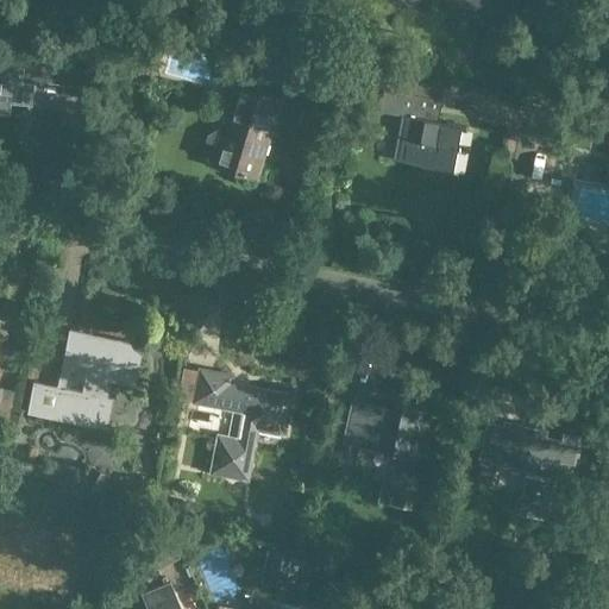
[(443,0),(459,19),(481,0),(405,0),(410,5),(415,0),(443,0)]
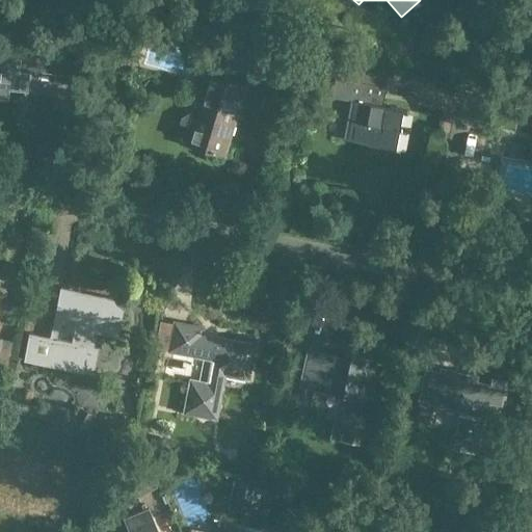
[(0,97),(24,100),(25,89),(28,89),(30,72),(56,74),(55,83),(78,85),(80,60),(57,58),(58,54),(2,49),(1,59),(0,59),(0,97)]
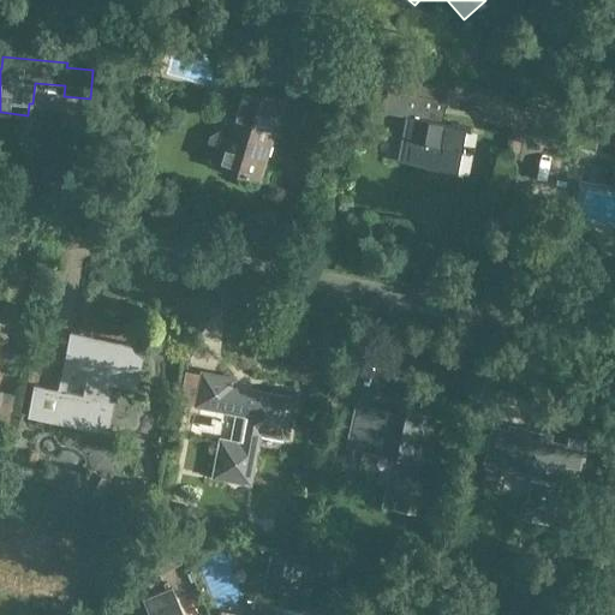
[(470,127),(442,123),(446,100),(411,94),(413,78),(357,67),(353,83),(387,89),(382,113),(405,118),(396,162),(460,174),(470,127)]
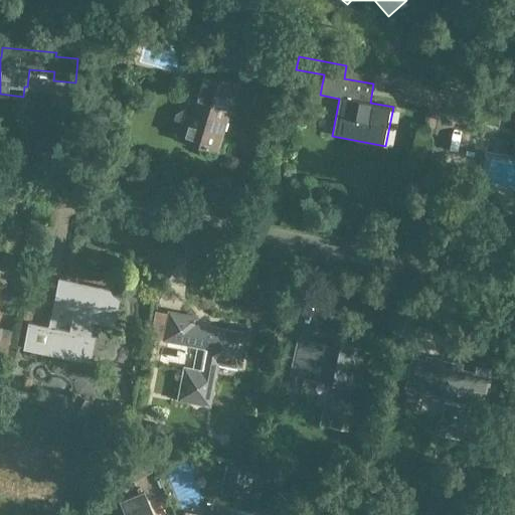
[(199,72),(179,137),(216,149),(225,120),(224,120),(236,83),(199,72)]
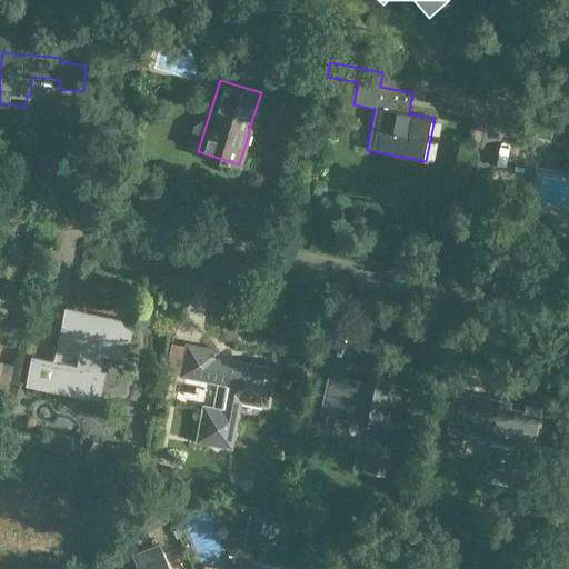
[(100,370),(103,356),(126,360),(128,350),(130,350),(131,342),(129,342),(133,321),(65,307),(53,361),(31,357),(26,385),(100,400),(106,372),(100,370)]
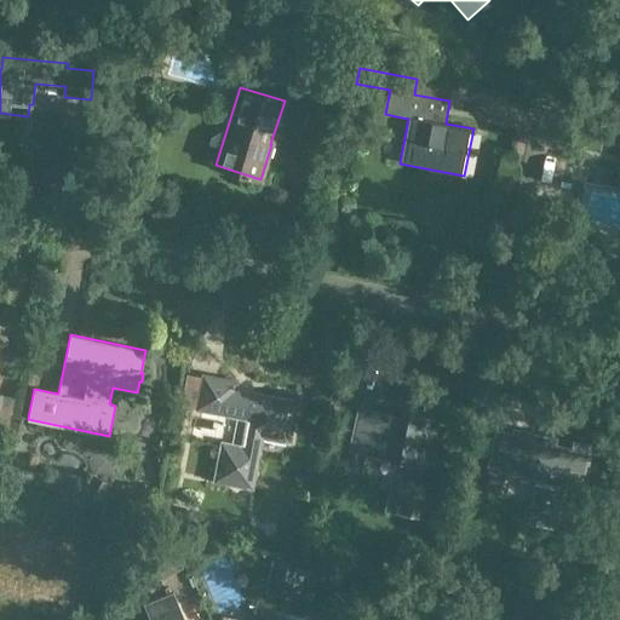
[(236,382),(204,375),(197,408),(218,413),(218,415),(245,420),(240,445),(223,442),(216,481),(252,487),(262,437),(285,441),(293,401),(235,390),(236,382)]
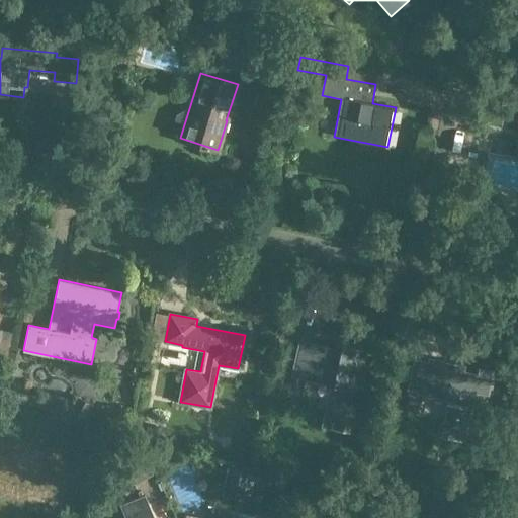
[(15,333),(0,329),(0,355),(10,358),(15,333)]
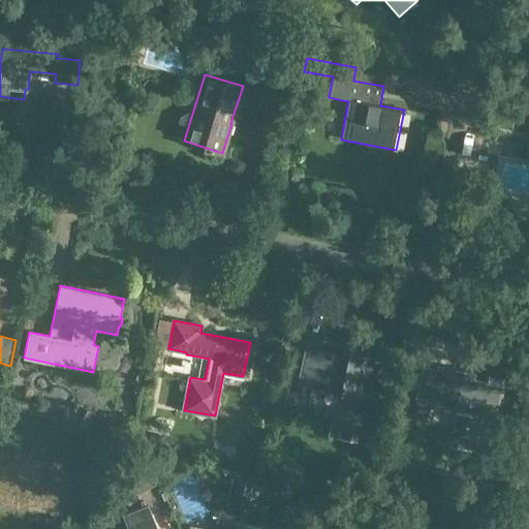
[(318,351),(318,355),(306,352),(299,384),(318,389),(318,387),(337,392),(328,434),(355,440),(373,359),(344,352),(343,356),(318,351)]
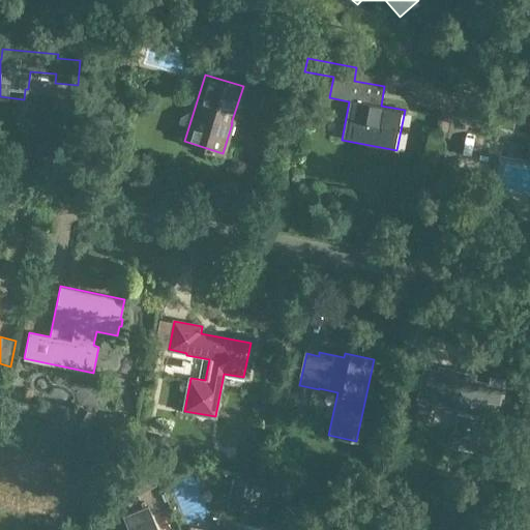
[(490,377),(489,382),(473,379),(475,374),(443,366),(442,373),(424,369),(417,401),(437,405),(437,402),(460,407),(454,432),(451,431),(448,445),(474,451),(486,401),(499,404),(504,380),(490,377)]
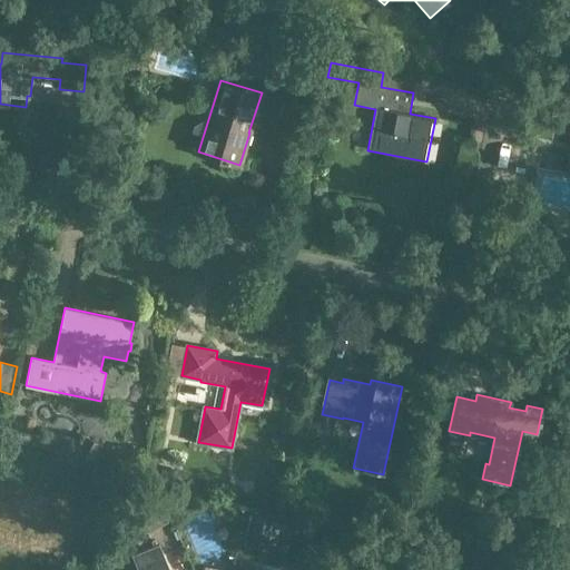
[(165,485),(179,488),(183,473),(168,470),(165,485)]
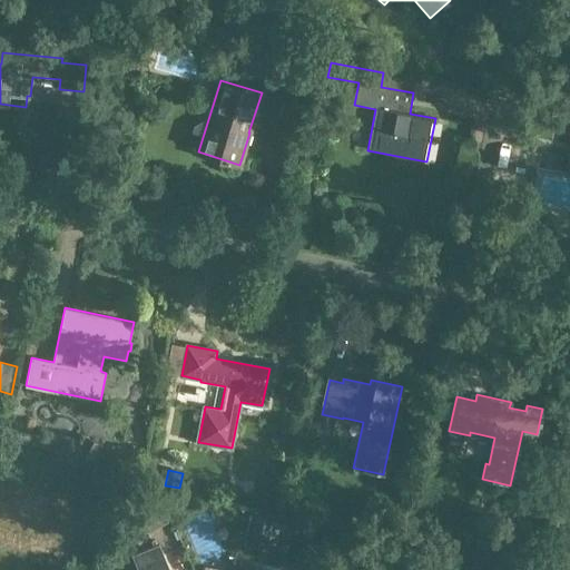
[(252,522),(247,543),(273,550),(278,528),(252,522)]
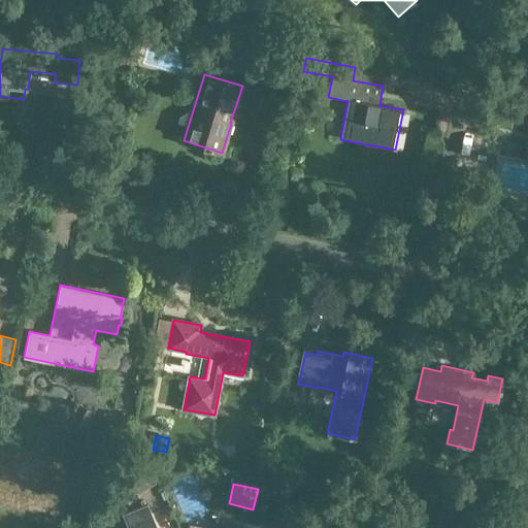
[(162,491),(169,510),(178,507),(171,488),(162,491)]
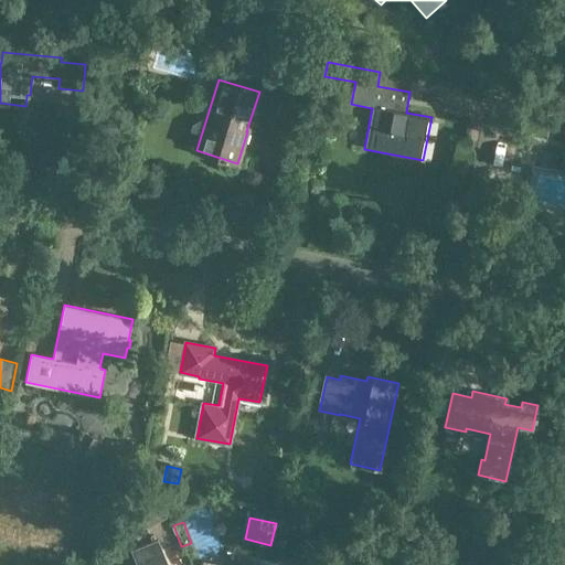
[(168,564),(158,540),(131,551),(137,564),(168,564)]
